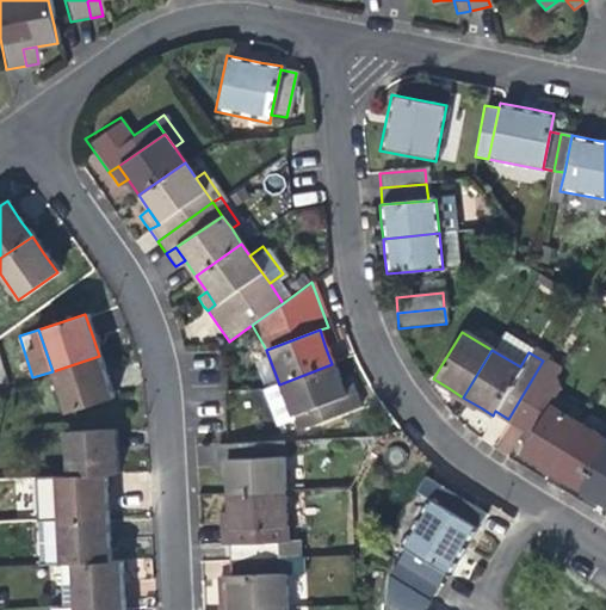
[(105,376),(99,356),(53,371),(66,413),(112,398),(105,376)]
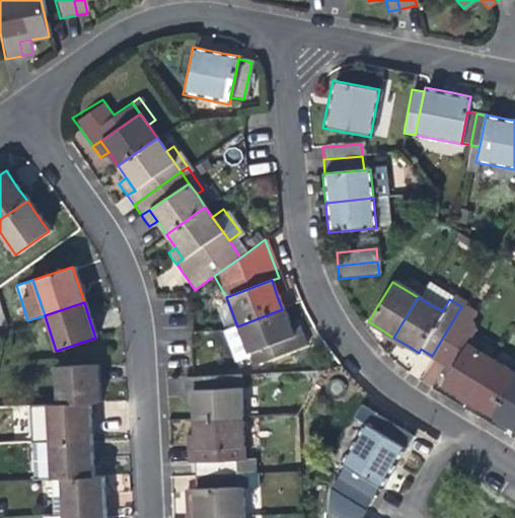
[(453,391),(466,399),(491,360),(457,340),(473,313),(461,306),(432,356),(451,367),(441,384),(453,391)]
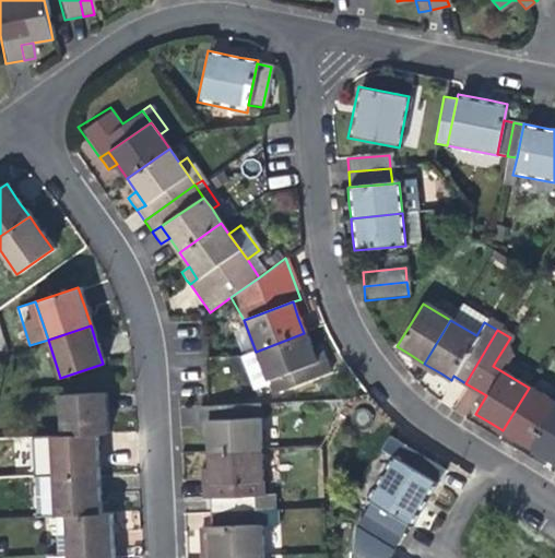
[(309,346),(304,333),(256,352),(271,394),(328,372),(322,358),(315,361),(309,346)]
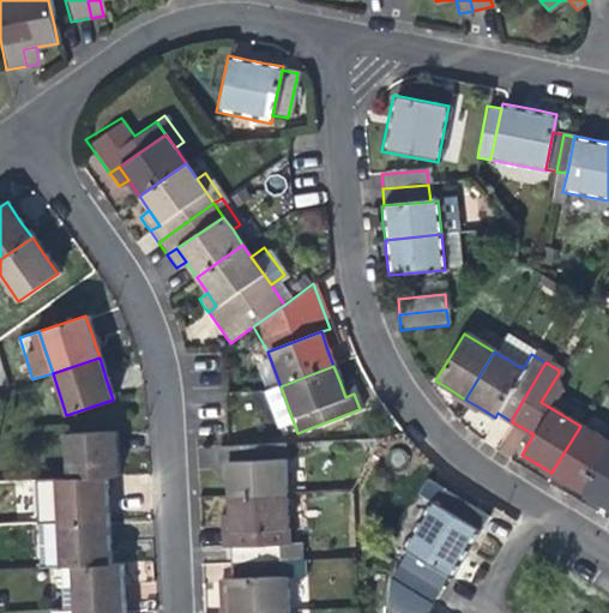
[(571,485),(583,492),(608,448),(608,443),(580,426),(552,473),(571,485)]
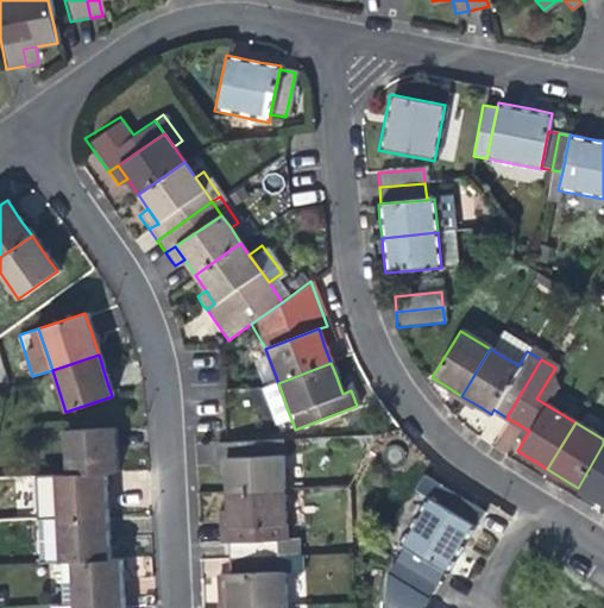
[(64,430),(67,474),(102,472),(114,471),(113,451),(112,427),(64,430)]
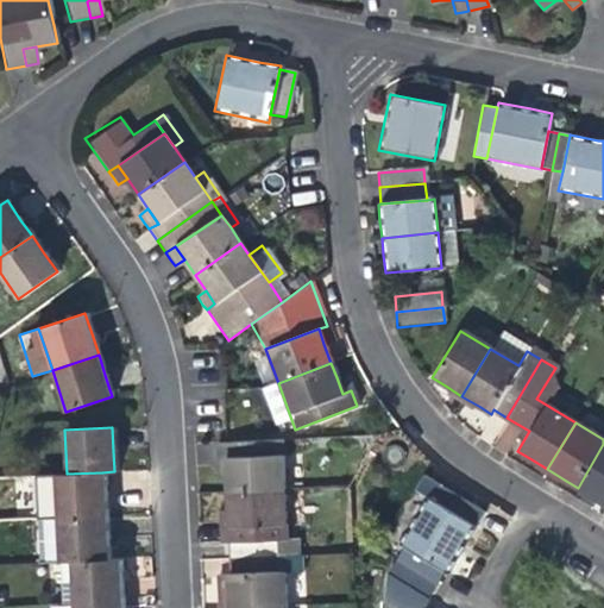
[(224,458),(224,474),(225,494),(282,490),(280,439),(227,442),(213,442),(214,459),(224,458)]
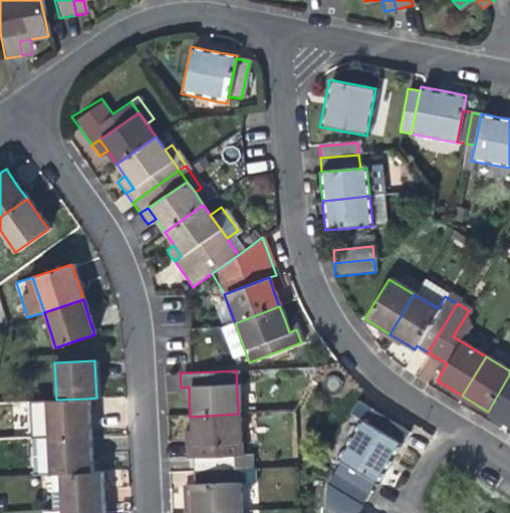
[(509,374),(488,412),(504,421),(509,424),(509,374)]
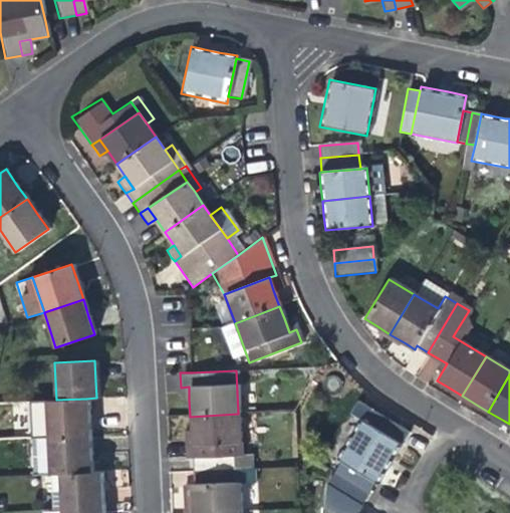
[(182,401),(189,400),(189,387),(181,388),(182,395),(182,401)]
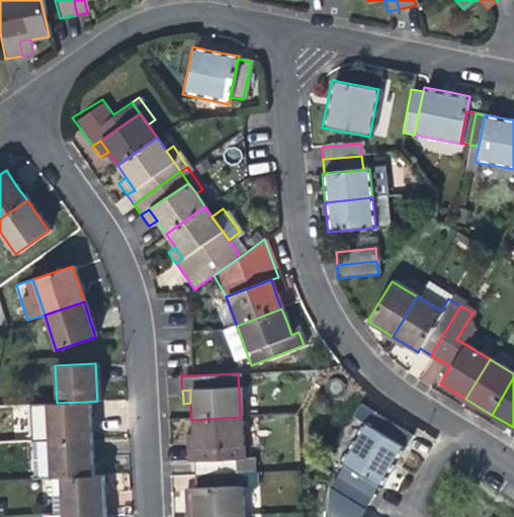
[(47,404),(49,441),(89,439),(88,422),(87,402),(57,403),(47,404)]
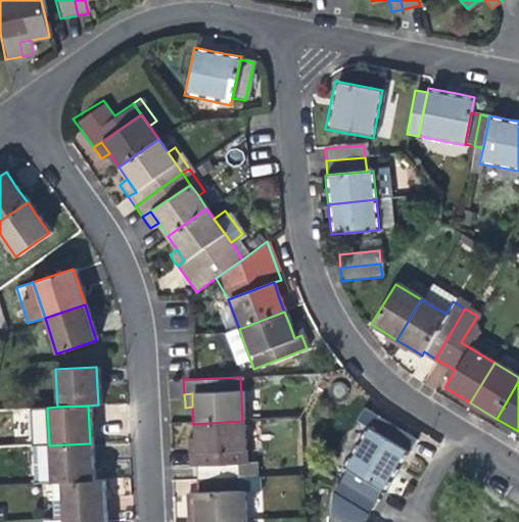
[(352,421),(364,427),(365,426),(368,428),(374,416),(361,408),(352,421)]
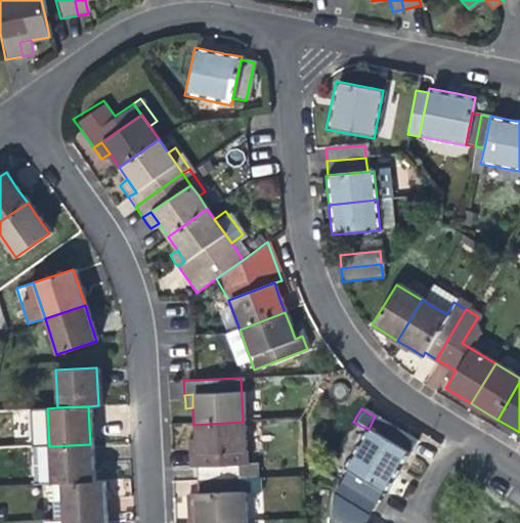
[(341,468),(344,471),(380,491),(384,493),(400,468),(408,452),(406,451),(414,439),(375,417),(369,429),(365,427),(364,428),(341,468)]
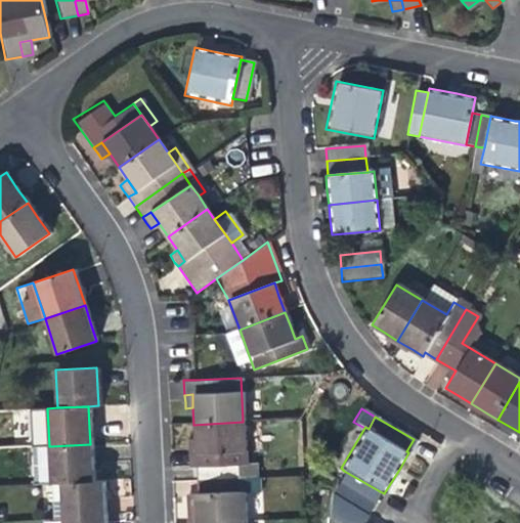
[(187,467),(196,467),(245,465),(243,422),(193,425),(195,439),(195,454),(186,454),(187,467)]
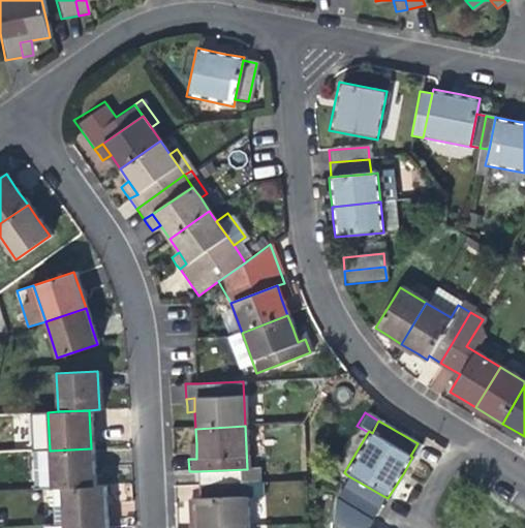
[(188,453),(188,459),(196,459),(196,443),(187,443),(188,453)]
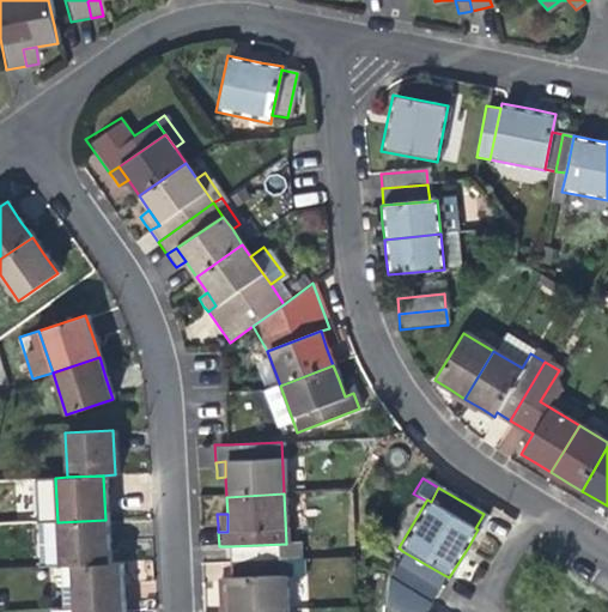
[(60,567),(108,564),(107,541),(105,520),(58,522),(36,523),(38,568),(60,567)]
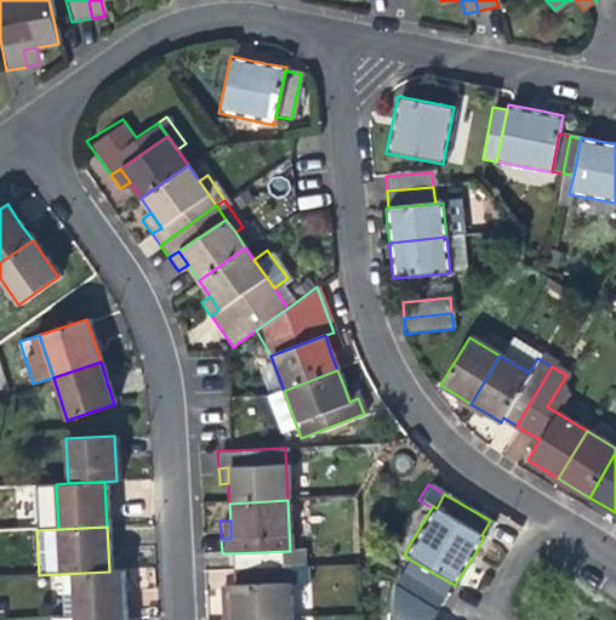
[(232,553),(233,569),(279,567),(303,566),(302,550),(290,551),(232,553)]
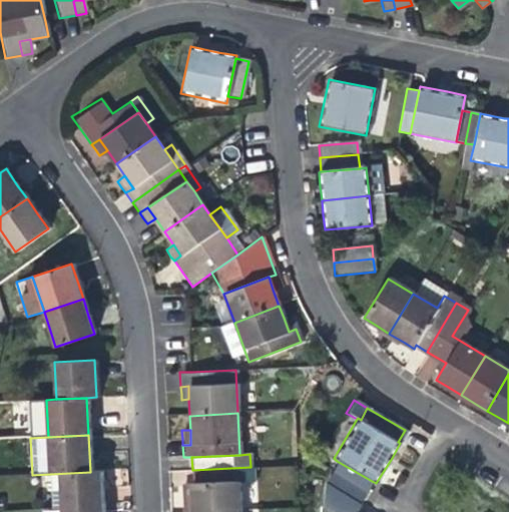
[(365,491),(372,481),(337,461),(331,471),(365,491)]
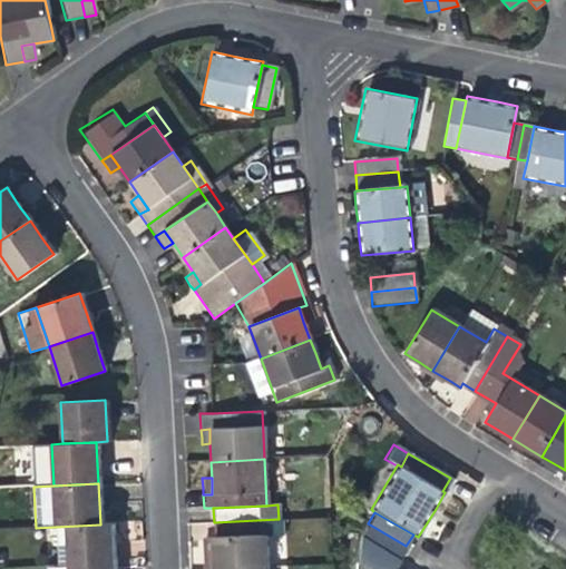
[(214,522),(214,538),(257,536),(256,520),(214,522)]
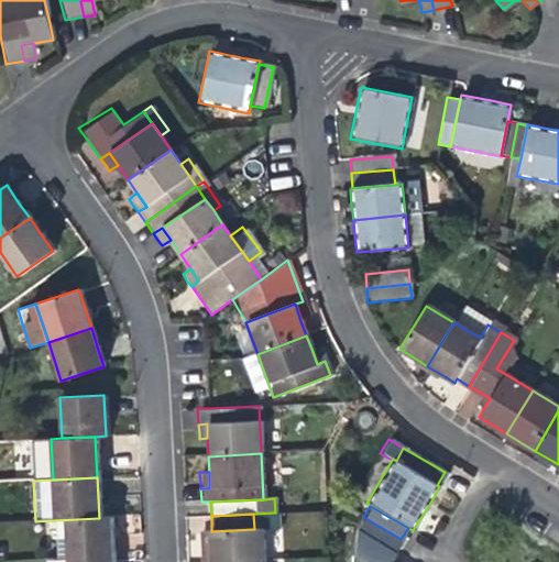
[(109,517),(99,518),(55,520),(57,561),(68,561),(111,559),(110,538),(109,517)]
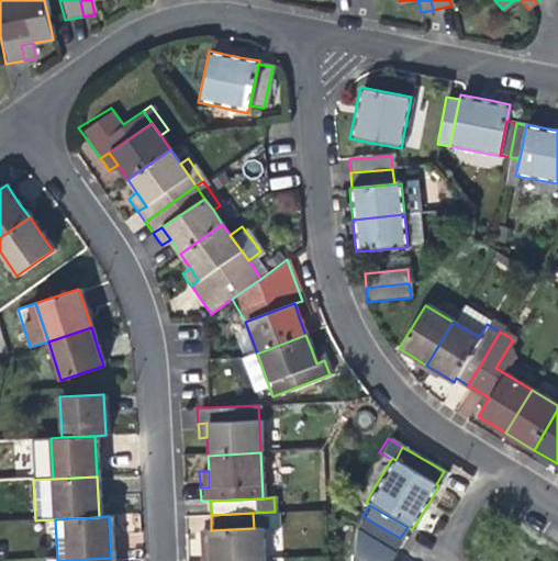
[(392,551),(400,538),(363,516),(355,529),(392,551)]
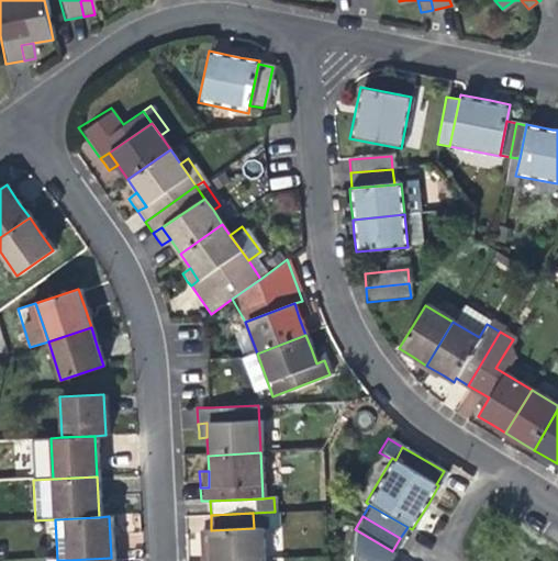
[(254,528),(211,530),(209,530),(210,560),(235,560),(261,559),(260,528),(254,528)]
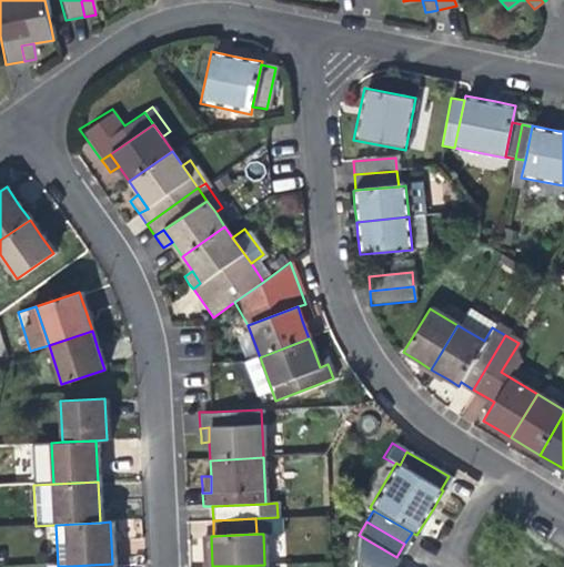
[(200,553),(201,566),(212,566),(211,536),(199,537),(200,553)]
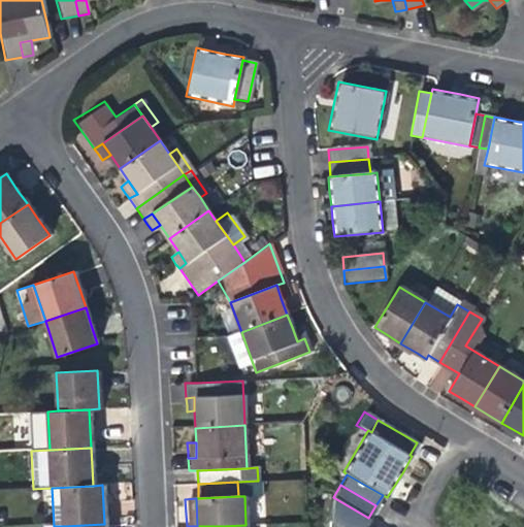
All buildings are outlined.
